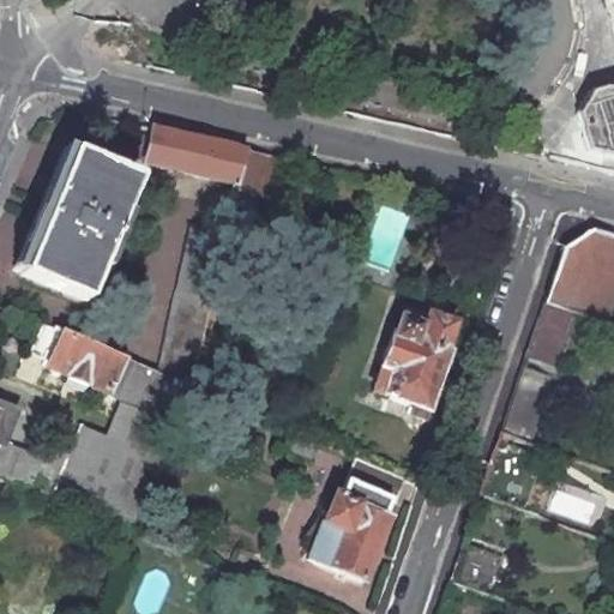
[(573,114),(584,151),(613,158),(613,83),(587,91),(573,114)]
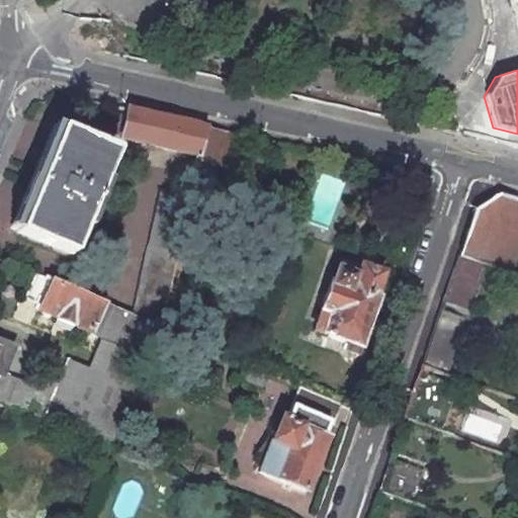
[(205,126),(126,108),(119,138),(198,156),(205,126)]
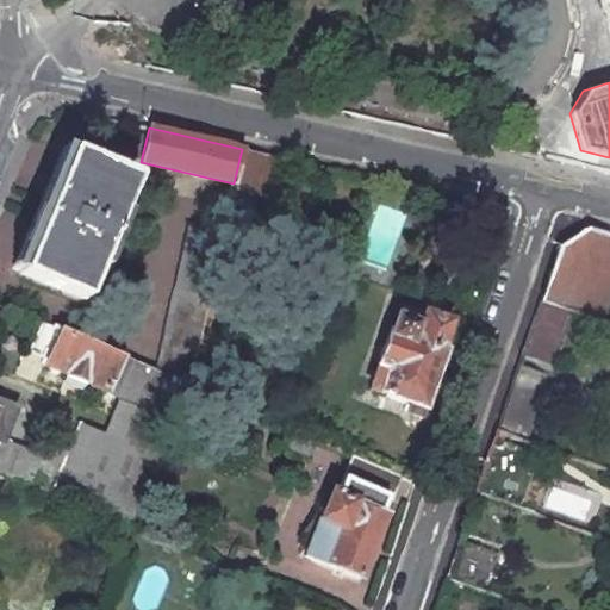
[(242,149),(234,184),(234,186),(262,192),(271,156),(242,149)]
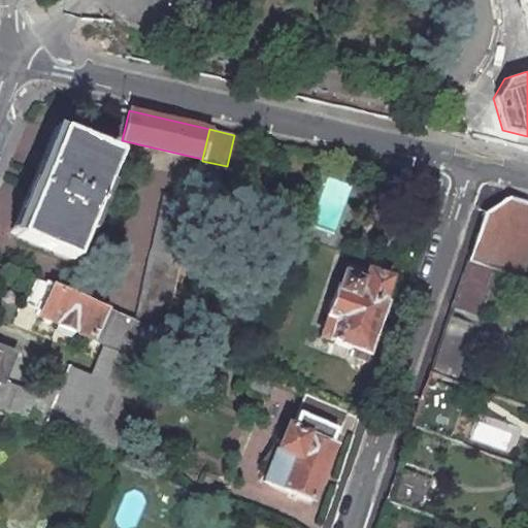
[(114,154),(59,130),(15,236),(71,259),(83,229),(88,231),(107,184),(102,183),(114,154)]
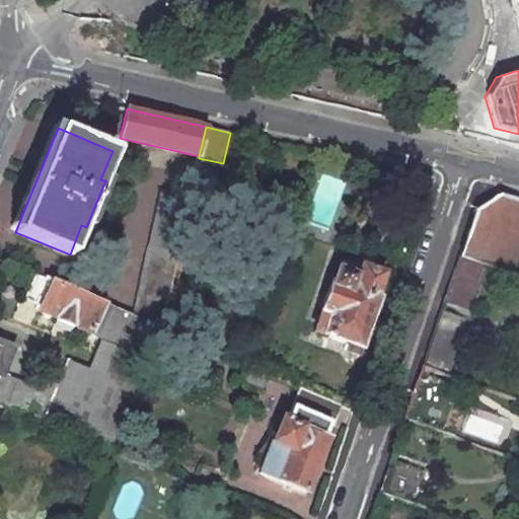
[(190,197),(161,190),(132,315),(159,327),(190,197)]
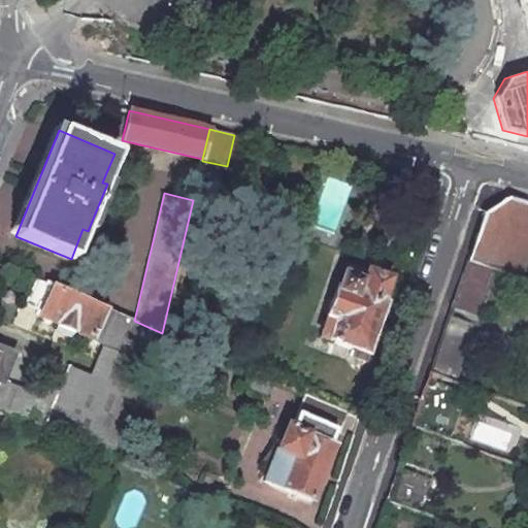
[(527,201),(507,197),(483,212),(467,260),(496,269),(520,278),(527,244),(527,201)]
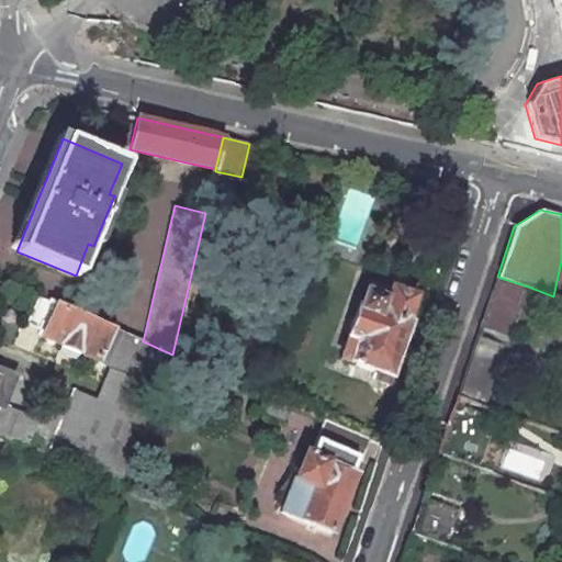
[(528,287),(497,277),(480,327),(510,337),(528,287)]
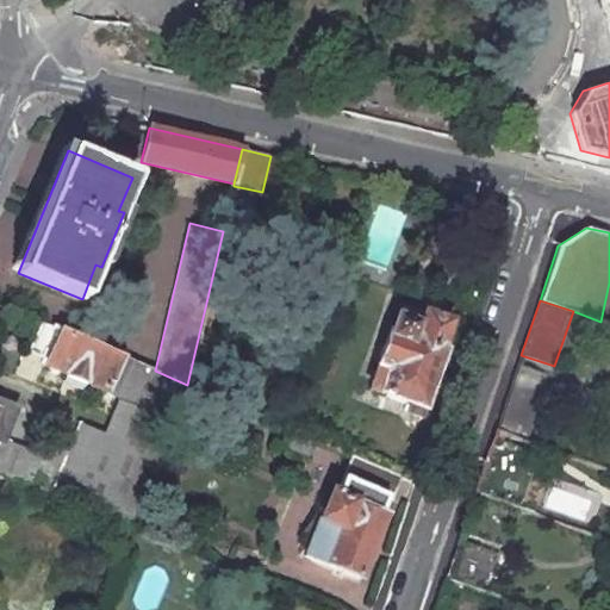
[(388,332),(368,390),(410,404),(421,408),(422,409),(442,350),(439,350),(448,322),(400,305),(391,334),(388,332)]
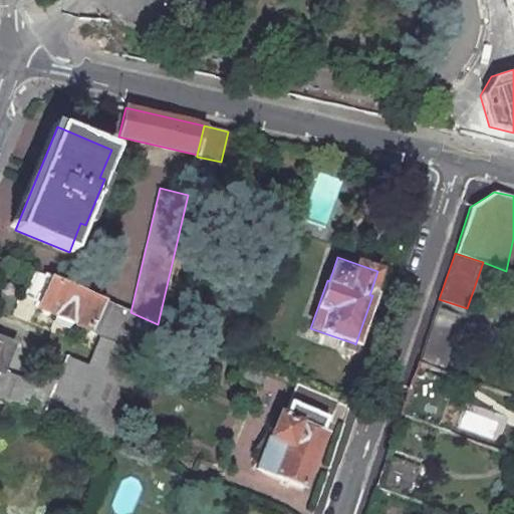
[(68,356),(53,392),(2,369),(13,344),(0,338),(0,401),(5,403),(107,445),(158,324),(131,312),(35,272),(24,298),(39,304),(37,309),(101,334),(89,365),(68,356)]
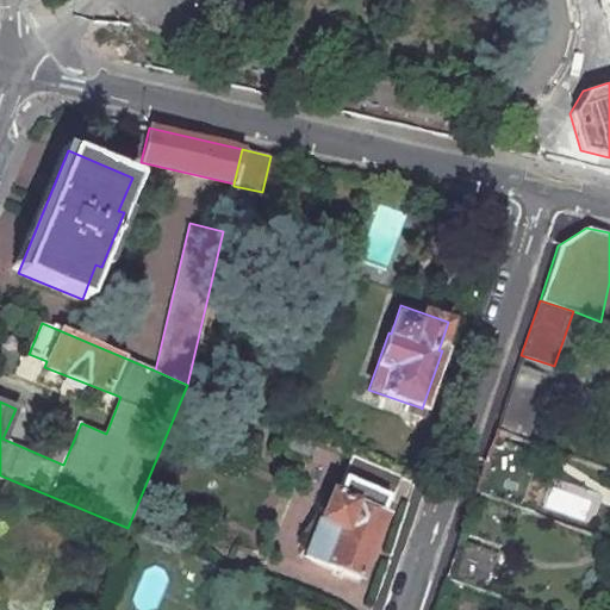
[(553,377),(517,365),(499,419),(535,431),(553,377)]
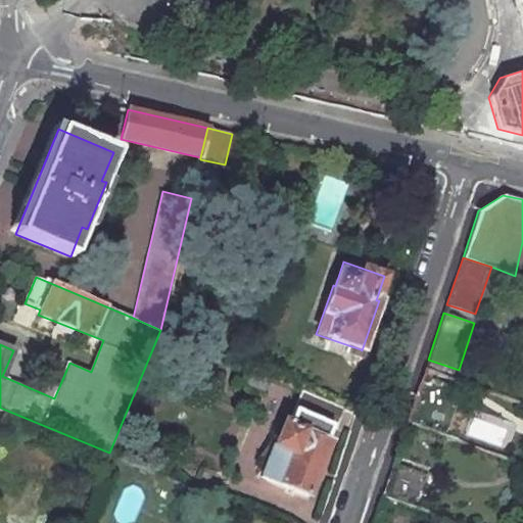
[(256,371),(251,369),(245,384),(265,392),(271,377),(256,371)]
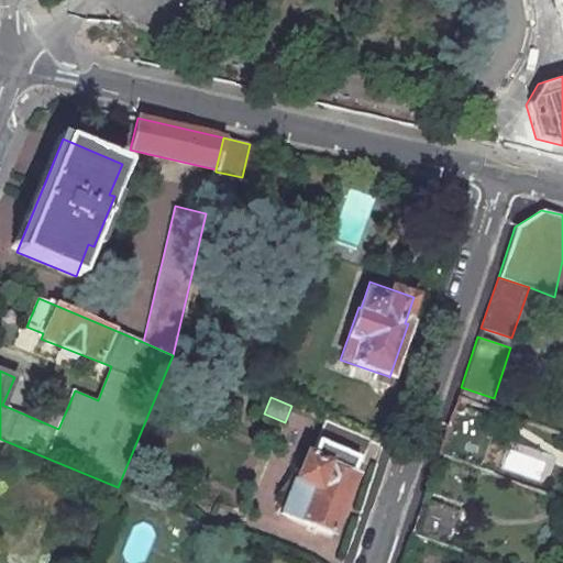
[(495,419),(454,405),(438,454),(479,470),(495,419)]
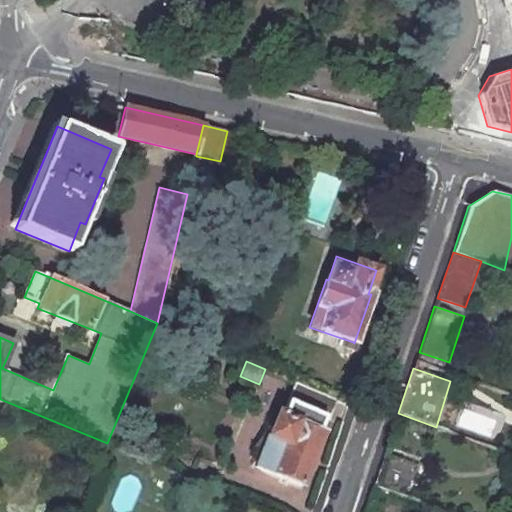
[(336,399),(294,381),(281,414),(276,412),(254,466),(301,486),(322,432),(318,431),(325,418),(328,420),(336,399)]
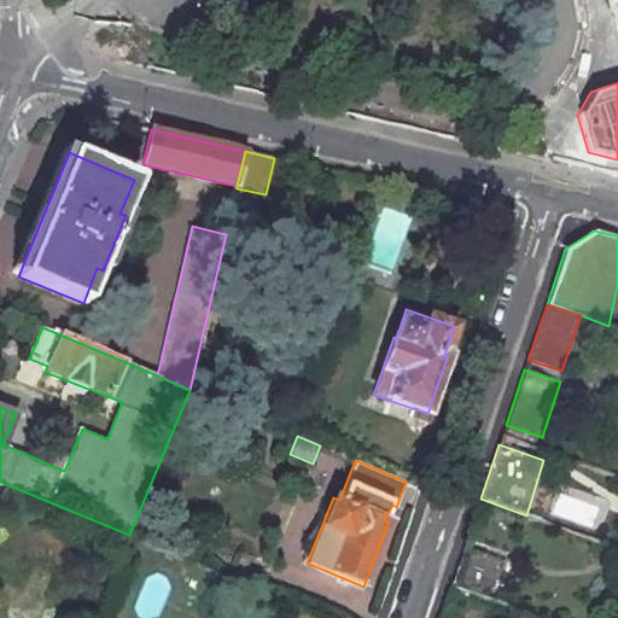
[(505,560),(464,547),(450,587),(491,600),(505,560)]
